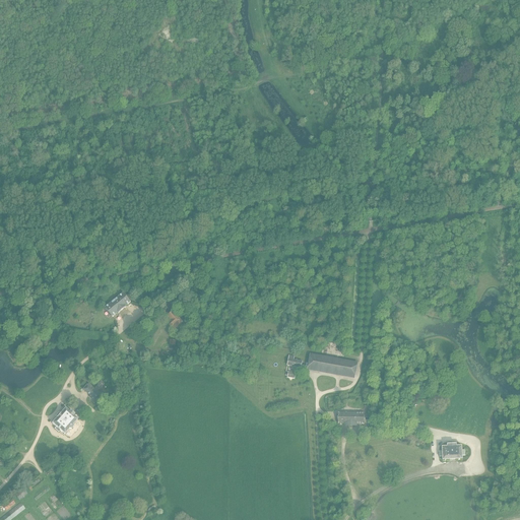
[(125,306),(130,302),(123,293),(105,308),(112,316),(118,312),(118,313),(126,307),(125,306)]
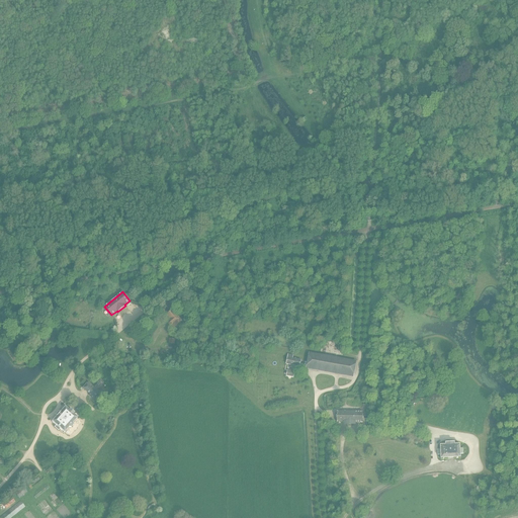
[(172,329),(182,321),(172,310),(166,315),(169,318),(166,322),(172,329)]
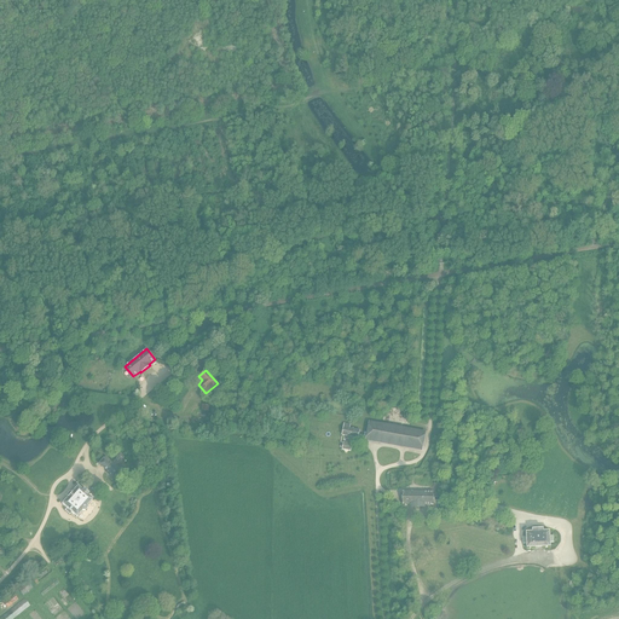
[(422,450),(424,432),(370,422),(366,439),(422,450)]
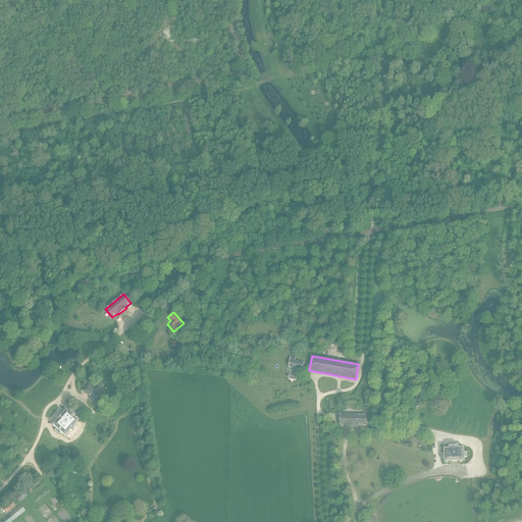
[(302,369),(303,362),(295,361),(296,358),(291,357),(289,367),(302,369)]
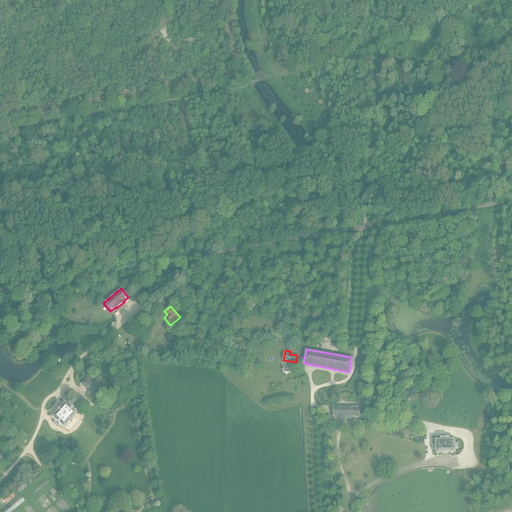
[(85,379),(81,383),(92,393),(96,388),(97,387),(87,378),(85,379)]
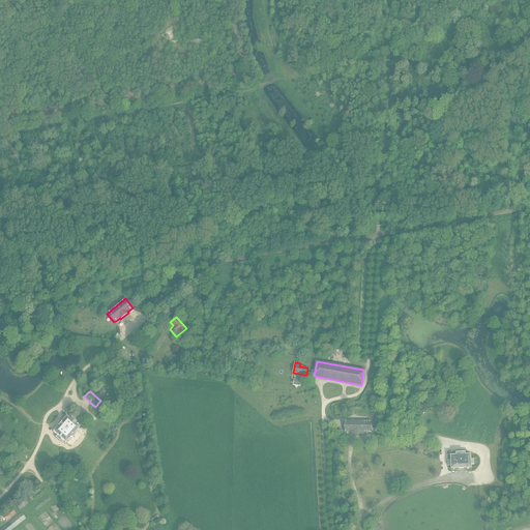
[(75,433),(79,428),(75,423),(76,422),(71,418),(70,420),(66,416),(53,432),(65,442),(70,437),(72,437),(75,435),(75,433)]
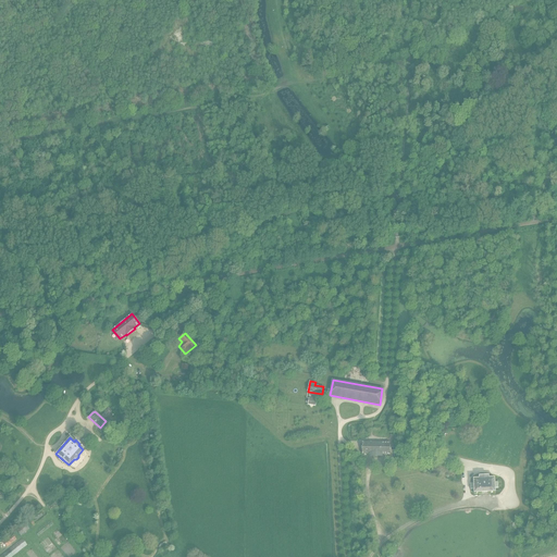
[(381,454),(390,454),(390,443),(362,443),(362,454),(370,454),(370,456),(381,456),(381,454)]
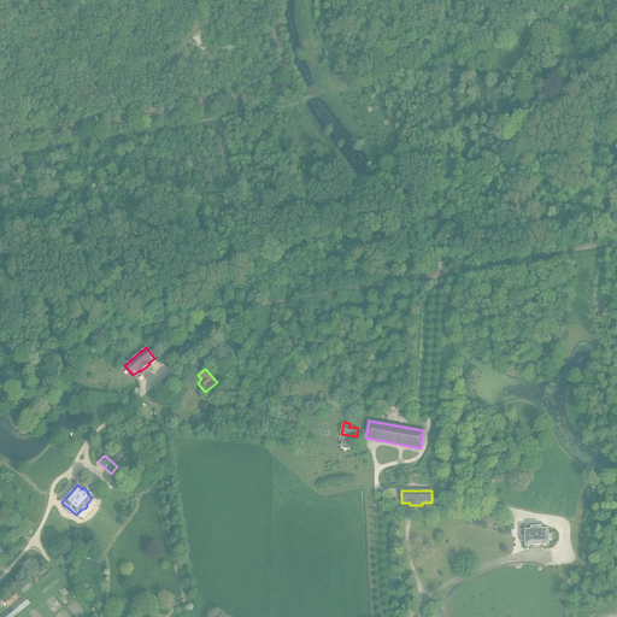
[(548,541),(552,541),(551,535),(548,535),(547,529),(541,530),(541,527),(530,528),(530,530),(524,530),(524,536),(521,536),(521,542),(524,542),(524,547),(548,546),(548,541)]
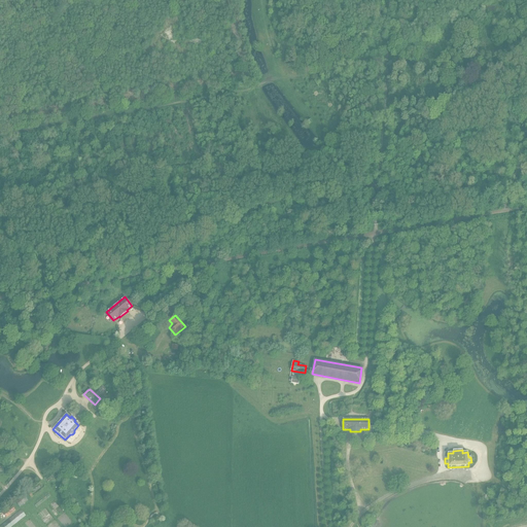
[(28,500),(24,496),(16,502),(20,506),(28,500)]
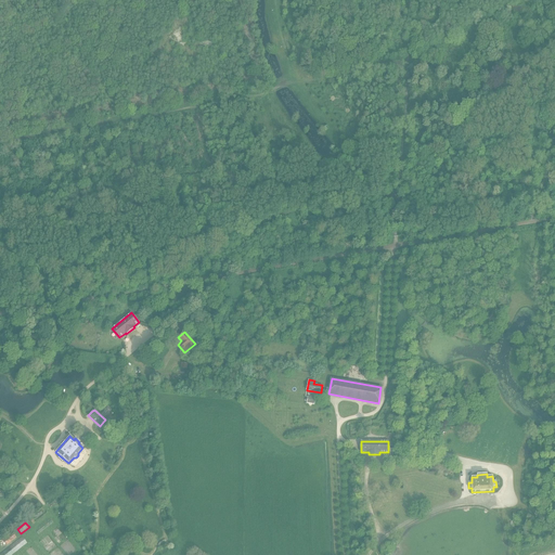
[(7,536),(11,542),(16,538),(12,531),(7,536)]
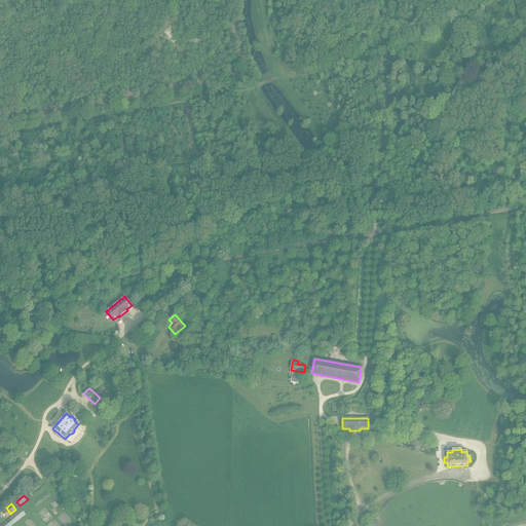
[(0,525),(11,525),(27,515),(22,508),(0,524),(0,525)]
